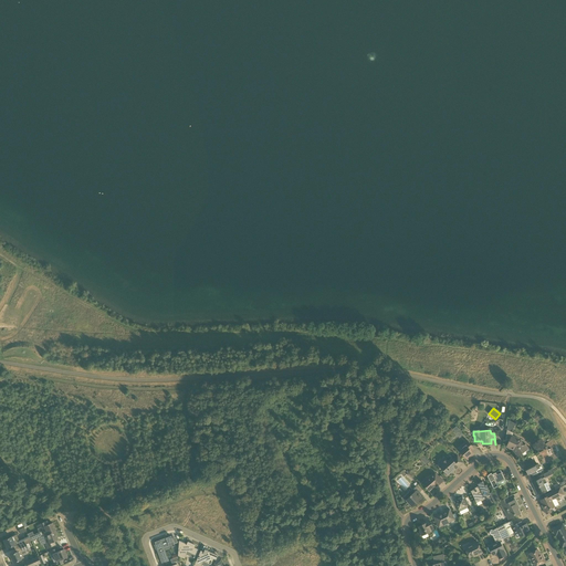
[(526,444),(524,446),(521,441),(516,439),(517,438),(512,436),(507,447),(512,449),(514,450),(514,449),(519,456),(522,453),(523,456),(524,456),(530,452),(530,451),(528,449),(530,449),(526,444)]
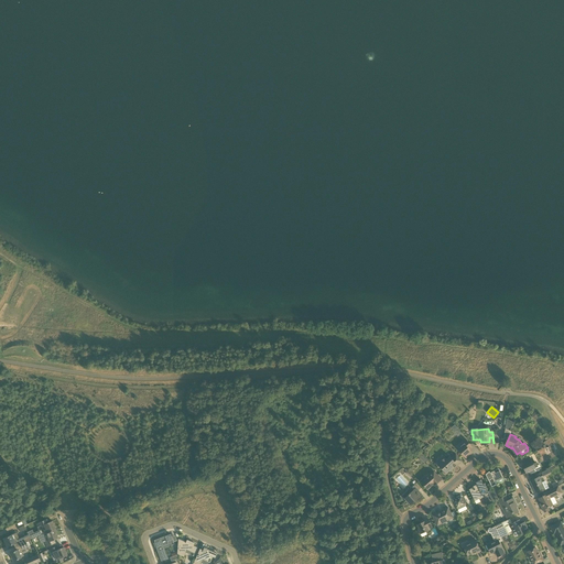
[(468,447),(472,445),(466,440),(459,445),(463,448),(459,451),(466,458),(473,453),(468,447)]
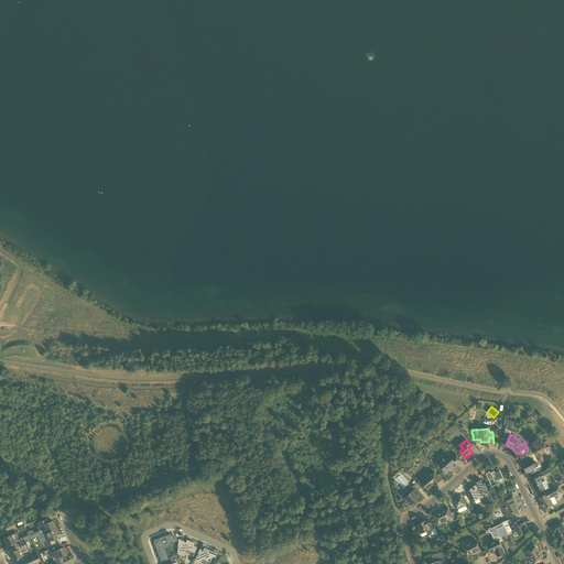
[(543,448),(539,451),(543,459),(548,457),(543,448)]
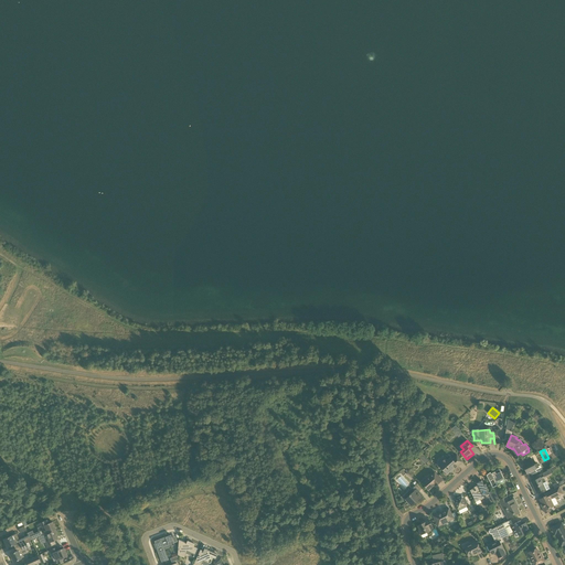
[(438,465),(447,475),(452,470),(454,471),(464,462),(457,455),(451,459),(450,457),(447,460),(445,458),(438,465)]
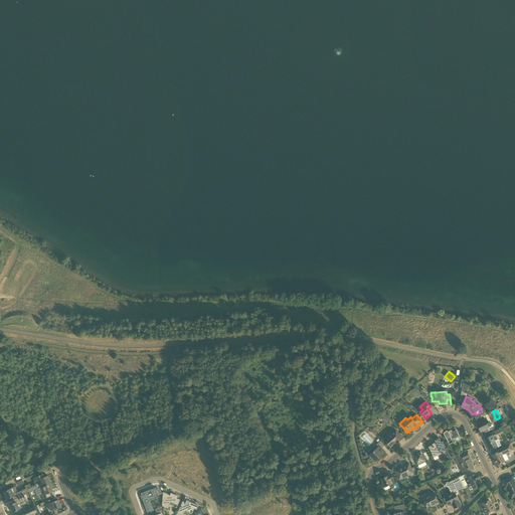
[(481,432),(483,431),(492,426),(490,422),(487,423),(484,417),(480,419),(482,422),(477,424),(481,432)]
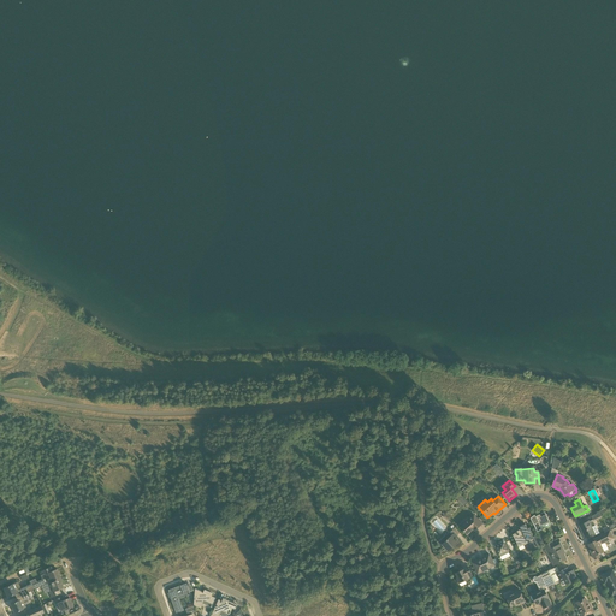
[(542,529),(540,526),(550,522),(545,511),(535,516),(534,515),(531,517),(534,525),(538,532),(542,529)]
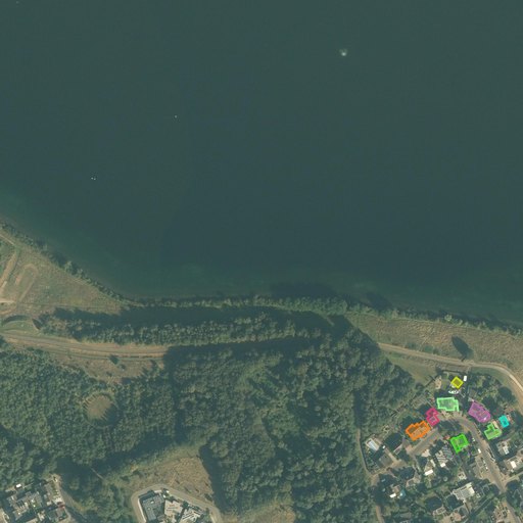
[(392,449),(397,454),(403,448),(405,449),(408,446),(405,442),(406,441),(402,437),(394,444),(393,442),(389,446),(392,449)]
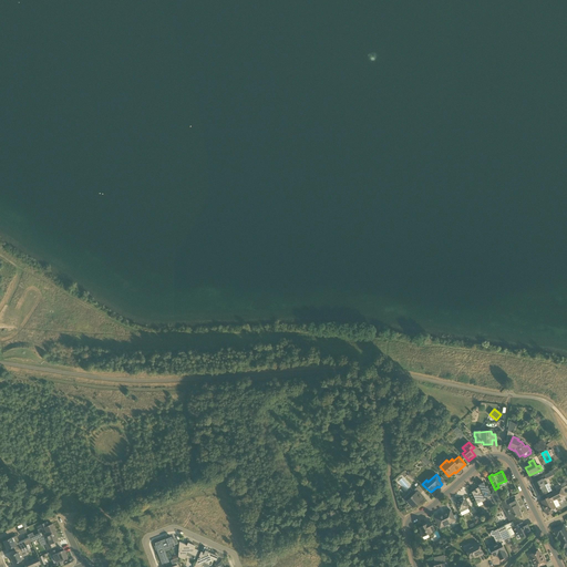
[(548,484),(545,485),(542,480),(533,484),(538,494),(544,492),(545,494),(552,491),(548,484)]
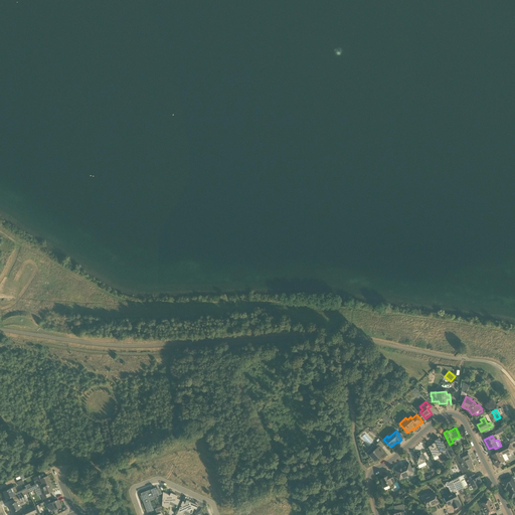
[(384,446),(381,442),(378,439),(377,441),(379,443),(375,446),(367,453),(375,461),(384,454),(382,452),(384,451),(382,448),(384,446)]
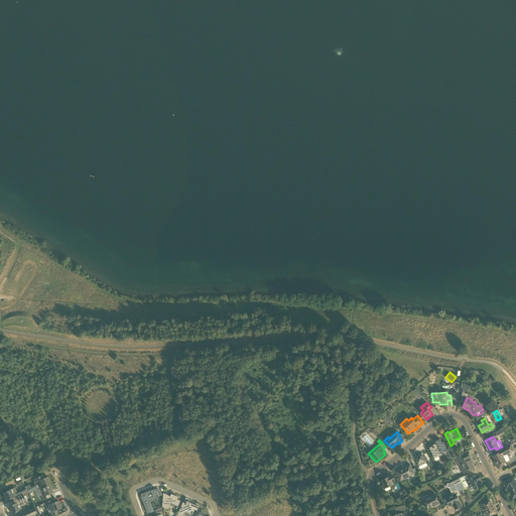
[(448,448),(446,449),(443,442),(442,443),(440,439),(435,441),(436,443),(432,445),(433,445),(429,447),(433,457),(436,461),(439,459),(439,458),(442,456),(443,458),(448,455),(450,460),(453,460),(454,459),(452,454),(450,452),(448,448)]
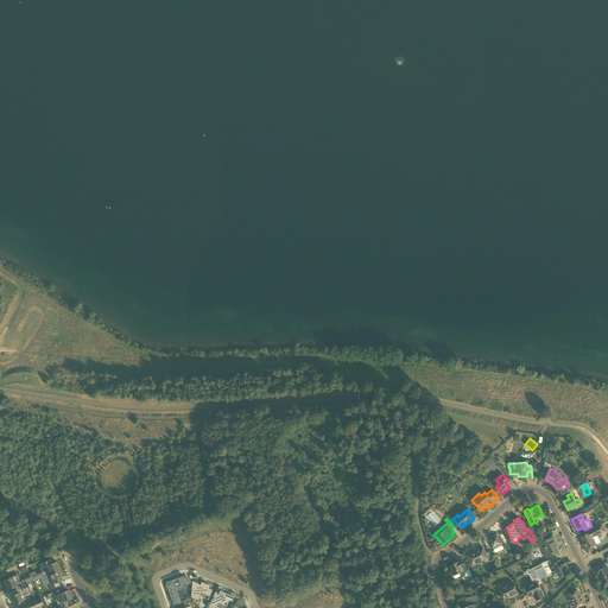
[(593,538),(601,533),(606,531),(602,524),(597,526),(586,532),(587,534),(581,538),(584,544),(583,545),(587,552),(593,550),(590,548),(595,545),(593,542),(594,540),(593,538)]
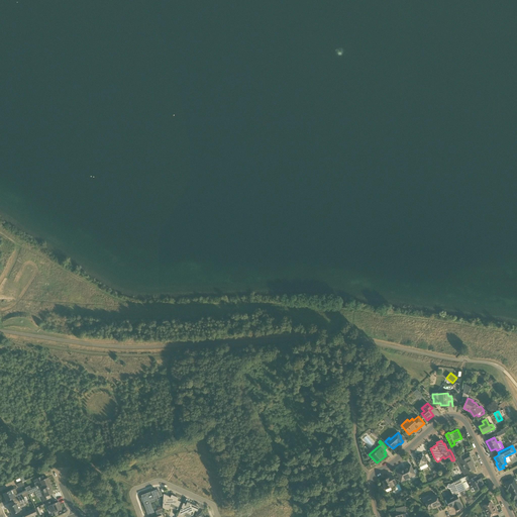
[(415,459),(414,459),(418,469),(428,463),(424,455),(423,455),(423,454),(415,458),(415,459)]
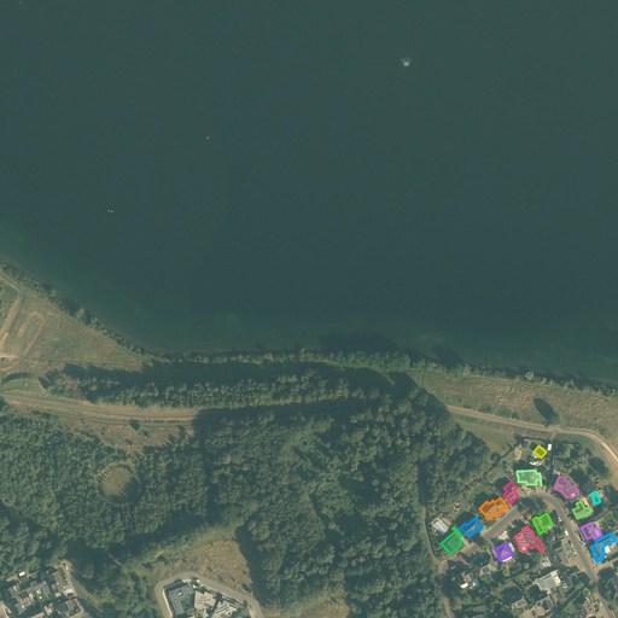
[(555,567),(569,561),(565,553),(566,553),(563,546),(557,549),(554,543),(546,548),(555,567)]
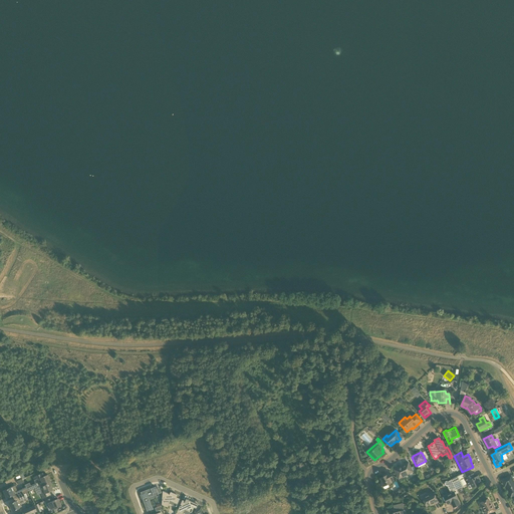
[(414,472),(409,463),(395,470),(399,479),(414,472)]
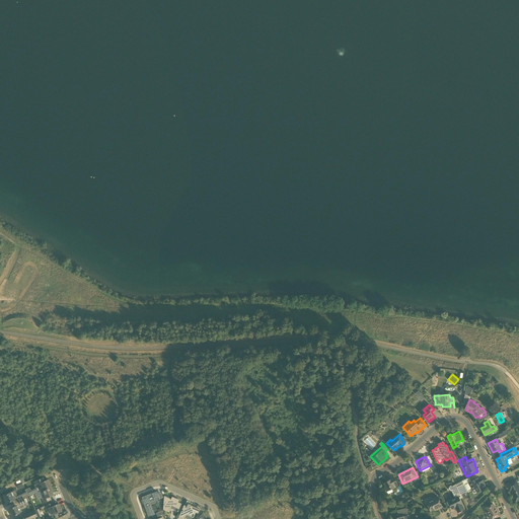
[(389,479),(389,480),(384,484),(386,487),(385,488),(387,492),(394,488),(394,487),(397,486),(393,476),(389,478),(389,479)]
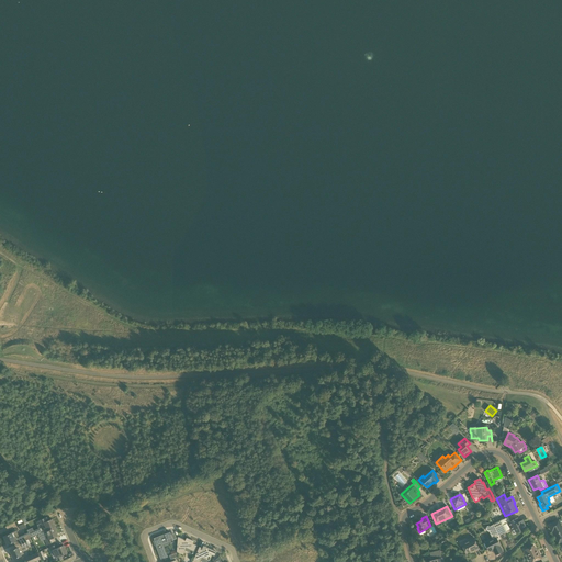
[(43,532),(54,528),(53,526),(55,526),(52,519),(46,521),(45,518),(37,521),(43,532)]
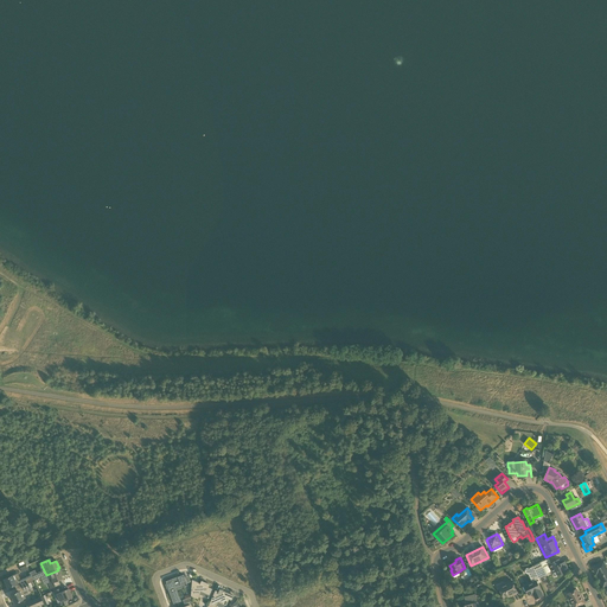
[(567,567),(564,562),(558,566),(556,561),(548,564),(554,577),(555,577),(558,576),(558,575),(568,570),(567,567)]
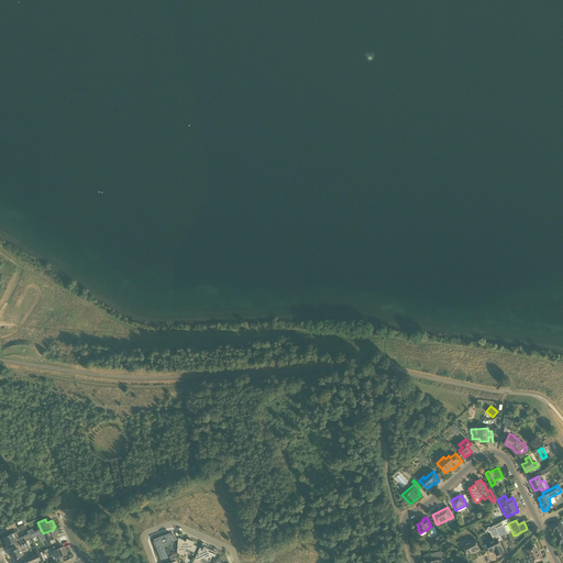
[(562,530),(562,528),(562,527),(560,521),(551,526),(553,532),(554,531),(558,538),(556,538),(560,544),(562,542),(562,530)]
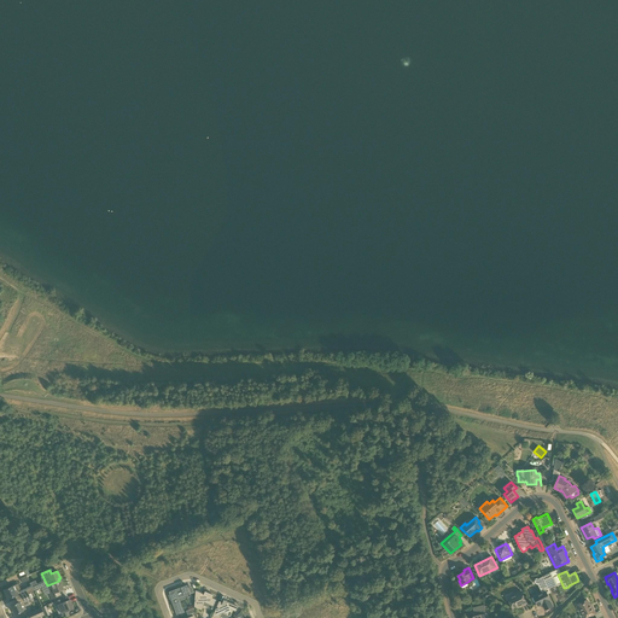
[(551,593),(544,582),(542,577),(538,579),(537,578),(535,579),(535,582),(536,584),(538,586),(542,593),(532,599),(534,602),(536,602),(538,606),(542,605),(546,611),(553,607),(549,600),(551,600),(547,594),(551,593)]
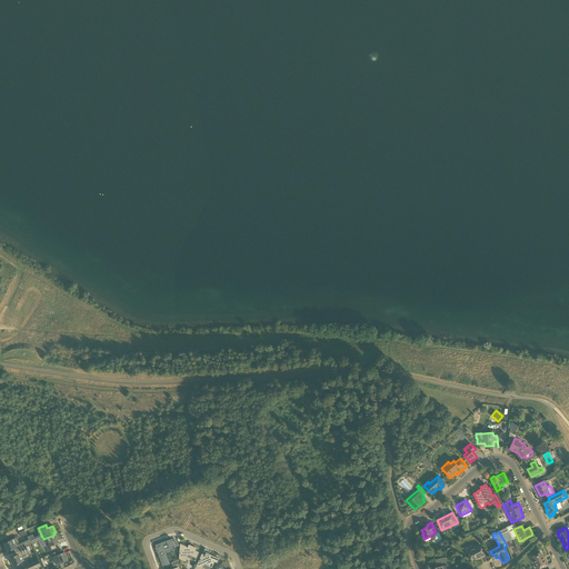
[(508,541),(512,539),(509,531),(501,536),(507,546),(509,545),(508,541)]
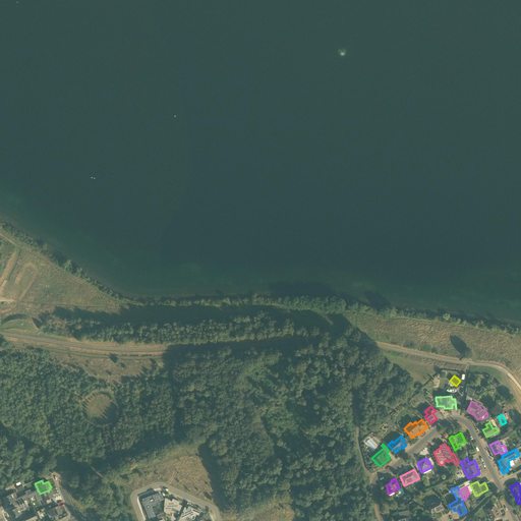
[(49,500),(54,497),(50,489),(40,494),(42,500),(41,500),(44,505),(50,503),(49,500)]
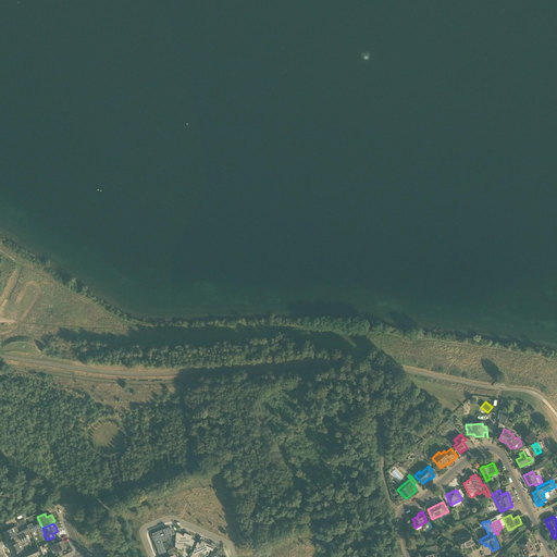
[(13,537),(14,541),(25,535),(31,533),(28,528),(23,530),(19,532),(16,527),(3,532),(7,540),(13,537)]
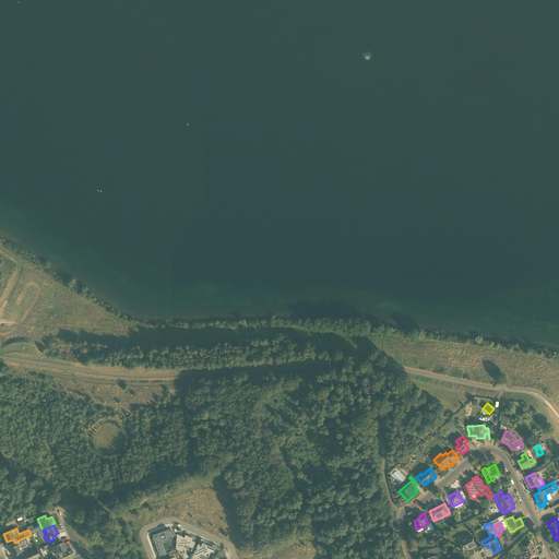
[(161,542),(170,537),(171,540),(173,539),(169,530),(153,535),(155,543),(159,556),(166,554),(165,554),(161,542)]
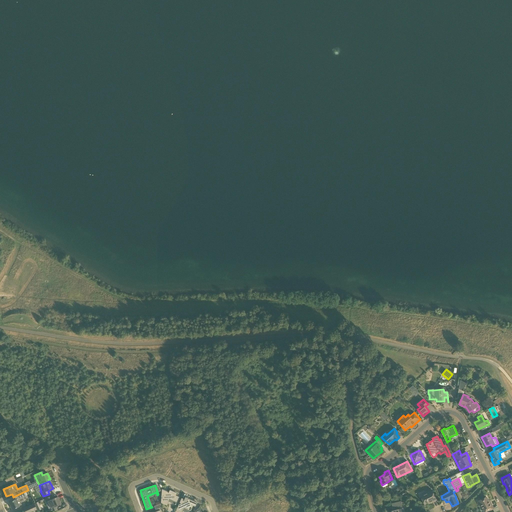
[(169,499),(177,502),(179,497),(175,495),(176,493),(173,491),(172,492),(170,491),(170,490),(169,492),(162,489),(161,503),(167,506),(169,502),(168,501),(169,499)]
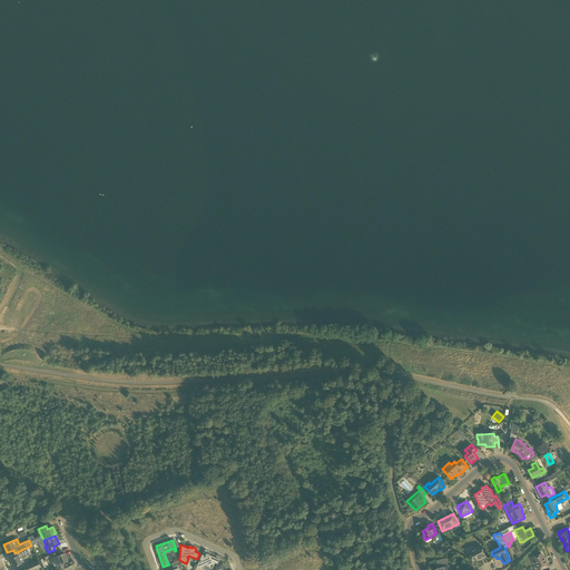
[(468,552),(473,561),(480,558),(481,560),(487,557),(481,546),(468,552)]
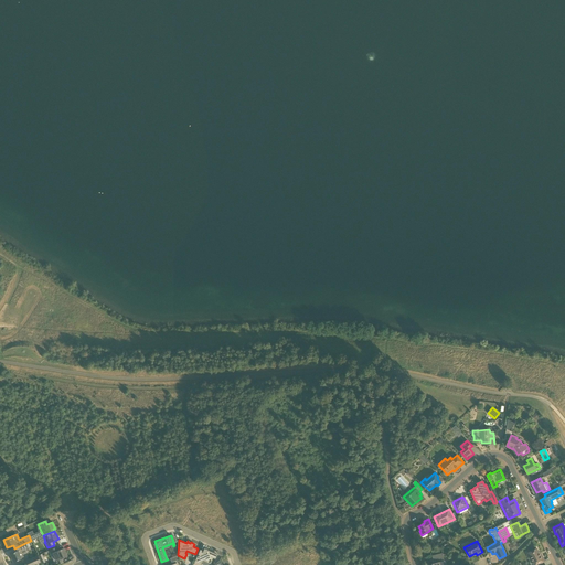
[(29,548),(28,547),(27,543),(25,543),(14,548),(16,552),(10,554),(13,562),(21,558),(24,557),(22,552),(29,548)]
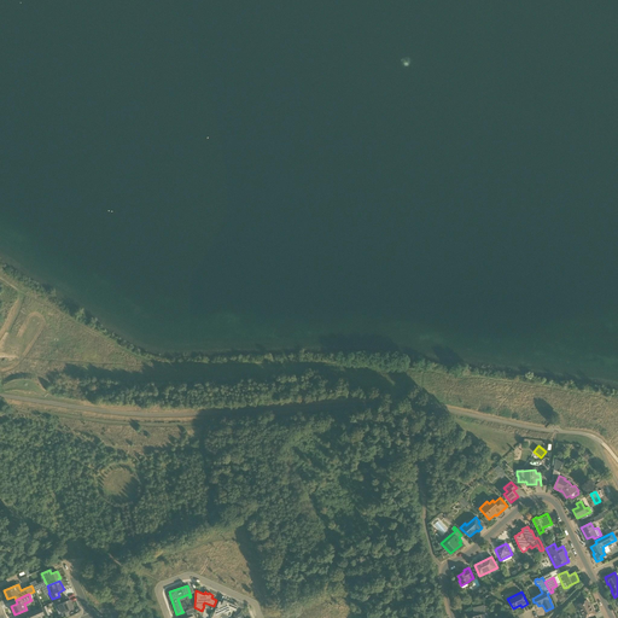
[(58,606),(59,610),(64,608),(65,612),(74,608),(70,600),(66,601),(65,601),(64,602),(62,599),(60,599),(54,601),(54,602),(57,606),(58,606)]
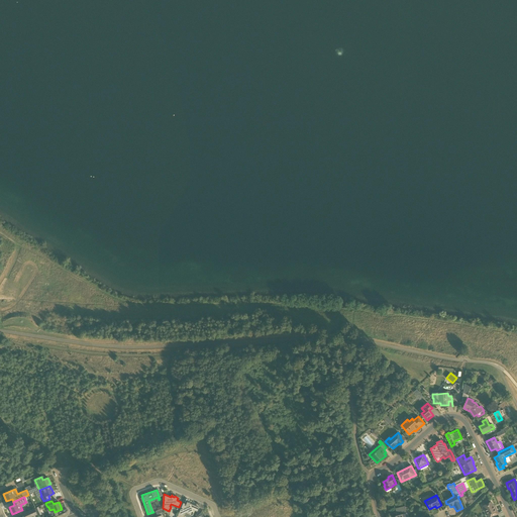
[(183,503),(178,516),(180,516),(184,516),(186,513),(193,516),(195,511),(197,512),(199,508),(190,504),(190,503),(189,504),(187,503),(188,502),(187,502),(186,504),(183,503)]
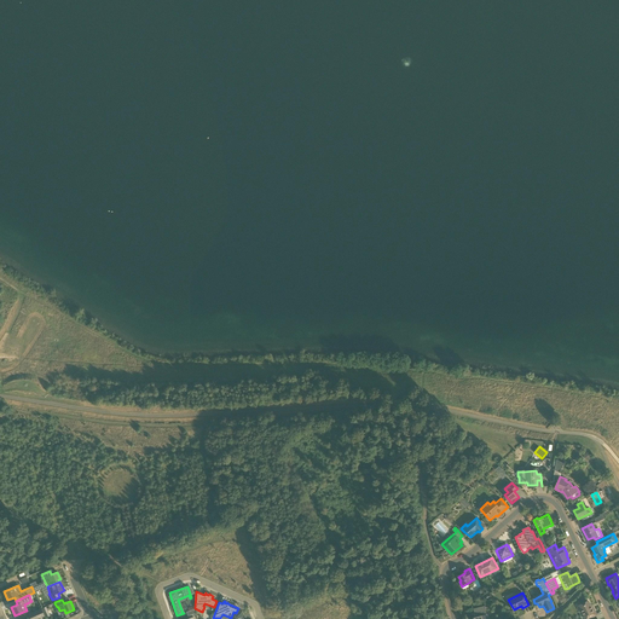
[(588,601),(583,603),(578,606),(580,613),(583,612),(585,617),(584,617),(585,618),(589,618),(597,615),(594,608),(593,609),(588,601)]
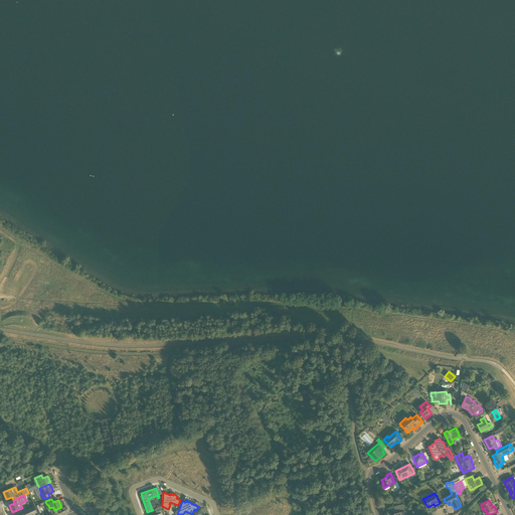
[(405,505),(403,505),(403,504),(394,507),(395,510),(396,510),(397,513),(392,514),(405,514),(405,511),(404,508),(405,507),(405,505)]
